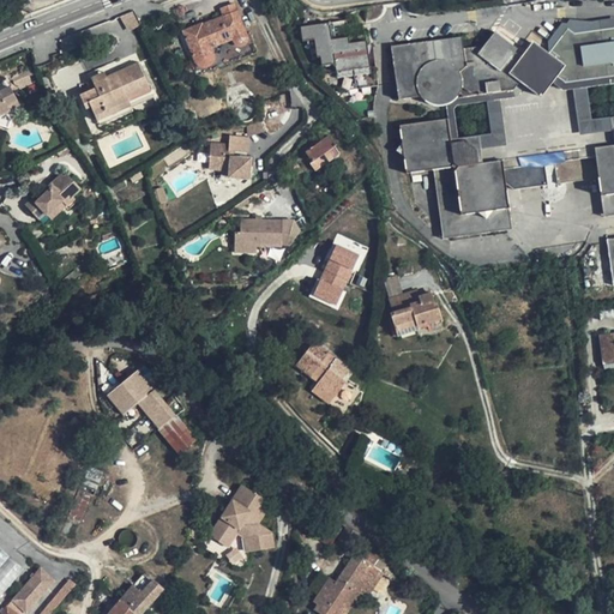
[(238,11),(235,4),(222,10),(224,17),(203,25),(204,28),(185,35),(196,61),(197,64),(199,66),(202,67),(204,67),(206,67),(209,67),(211,65),(212,64),(214,61),(215,59),(215,56),(214,53),(211,48),(233,38),(235,42),(236,44),(238,46),(240,46),(242,46),(244,46),(247,43),(248,41),(248,38),(247,36),(238,11)]
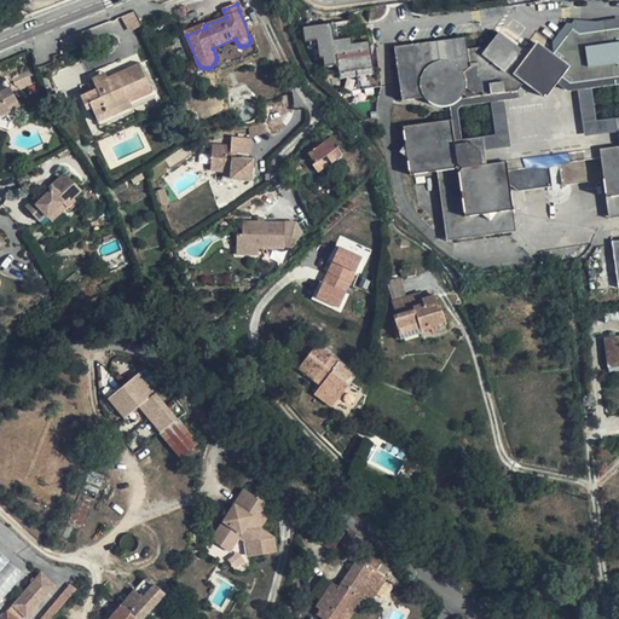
[(574,19),(572,23),(605,27),(605,30),(609,29),(611,23),(574,19)]
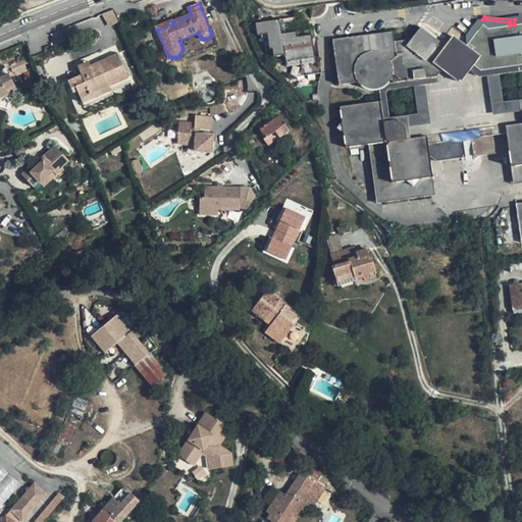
[(282,34),(280,19),(256,22),(258,35),(268,34),(270,49),(273,48),(274,56),(274,63),(281,62),(284,77),(322,72),(319,56),(315,57),(312,35),(311,30),(302,31),(303,36),(292,38),(291,33),(282,34)]
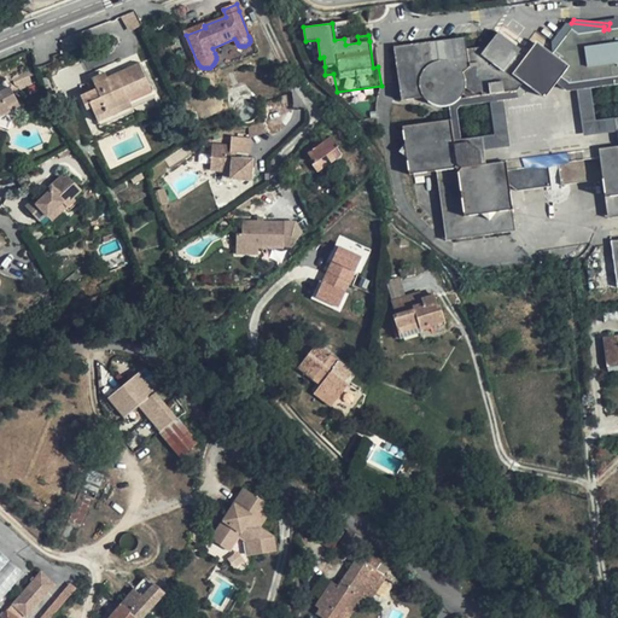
[(604,27),(571,23),(552,45),(553,53),(549,57),(528,60),(525,58),(524,57),(518,52),(522,50),(499,31),(487,46),(467,48),(466,41),(461,38),(398,46),(395,51),(402,100),(414,98),(423,97),(425,98),(426,100),(429,101),(431,104),(435,105),(437,105),(439,106),(443,106),(445,106),(449,105),(454,103),(459,99),(462,94),(465,95),(468,97),(482,95),(517,91),(523,82),(530,87),(522,98),(490,101),(495,135),(482,136),(485,164),(482,164),(481,152),(467,141),(454,144),(450,120),(402,126),(404,144),(398,151),(407,158),(409,175),(437,170),(445,235),(450,239),(511,231),(514,226),(509,184),(518,191),(551,186),(561,185),(602,179),(605,197),(607,214),(612,217),(617,216),(617,117),(616,118),(595,121),(590,88),(567,91),(557,82),(561,76),(569,83),(617,76),(617,28),(608,29),(604,30),(604,27)]
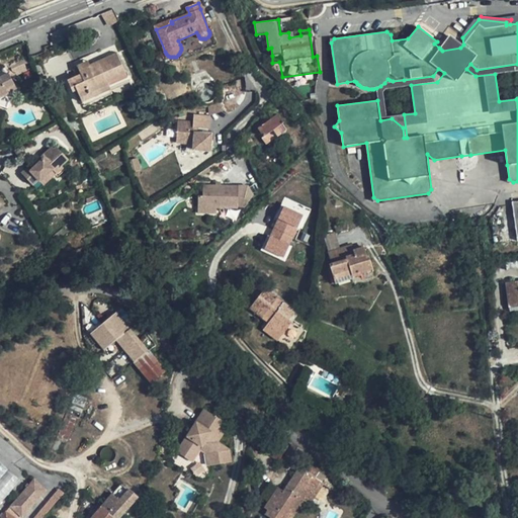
[(462,37),(479,19),(475,19),(462,35),(462,37)]
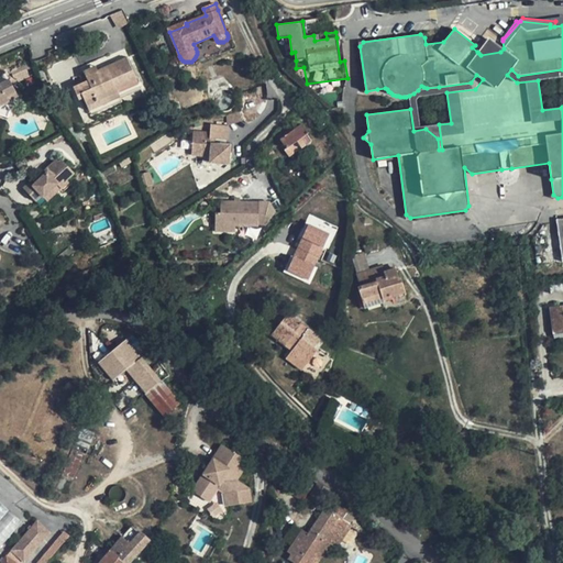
[(186,23),(186,22),(168,29),(169,32),(187,25),(186,23)]
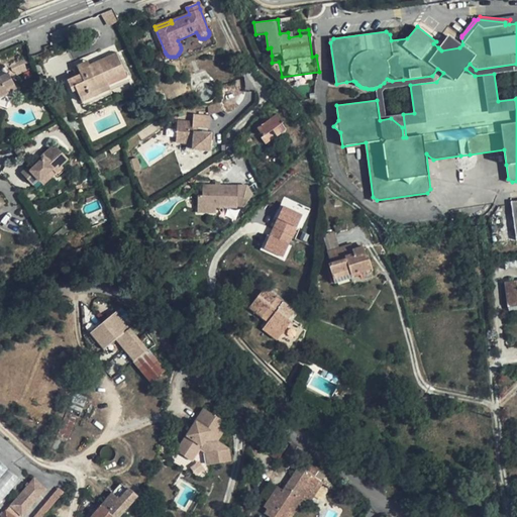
[(214,45),(209,32),(209,34),(208,36),(205,38),(204,38),(202,38),(200,38),(199,37),(198,35),(196,32),(178,40),(180,44),(181,47),(181,49),(180,52),(179,54),(178,55),(176,57),(174,57),(172,57),(170,57),(168,56),(166,54),(170,63),(214,45)]
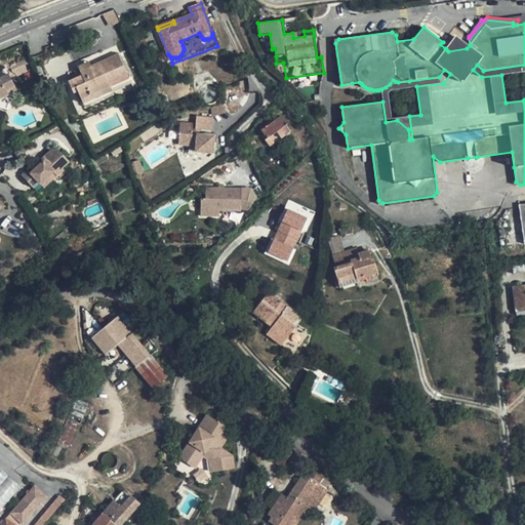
[(462,40),(456,35),(451,42),(446,49),(448,51),(467,48),(470,45),(462,40)]
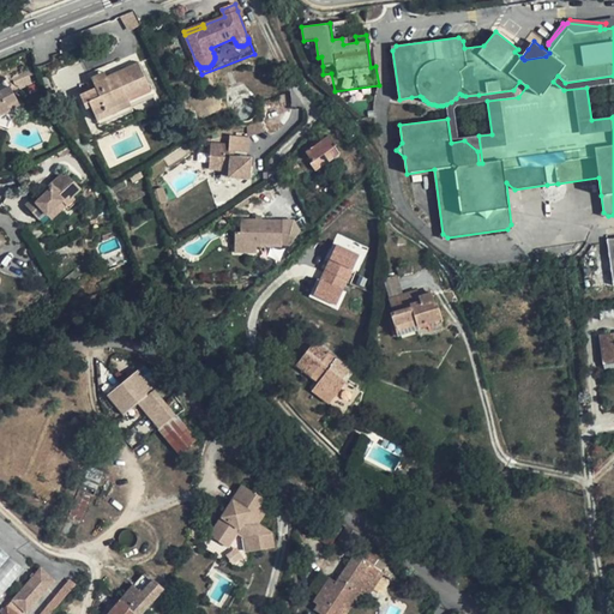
[(154,96),(139,64),(116,73),(94,83),(95,84),(96,88),(80,95),(86,108),(91,107),(97,121),(131,106),(131,107),(132,107),(154,96)]
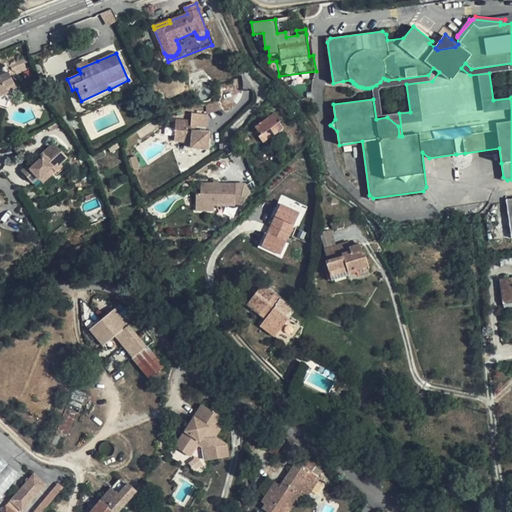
[(97,61),(95,56),(76,65),(78,69),(97,61)]
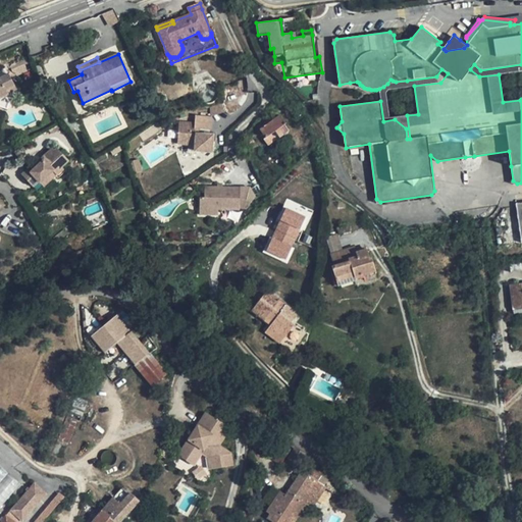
[(82,74),(81,71),(67,77),(68,81),(82,74)]
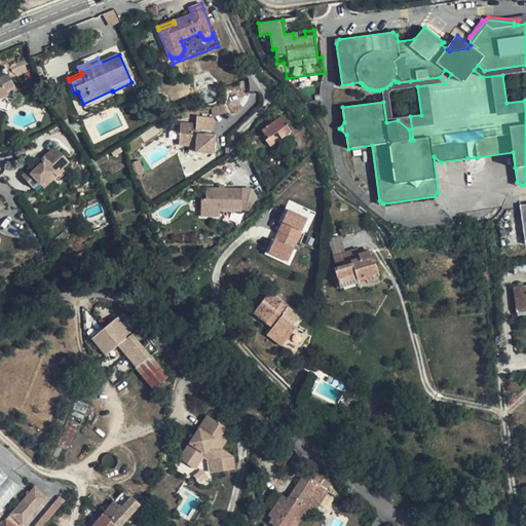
[(17,90),(9,75),(0,79),(0,107),(7,110),(11,99),(8,95),(17,90)]
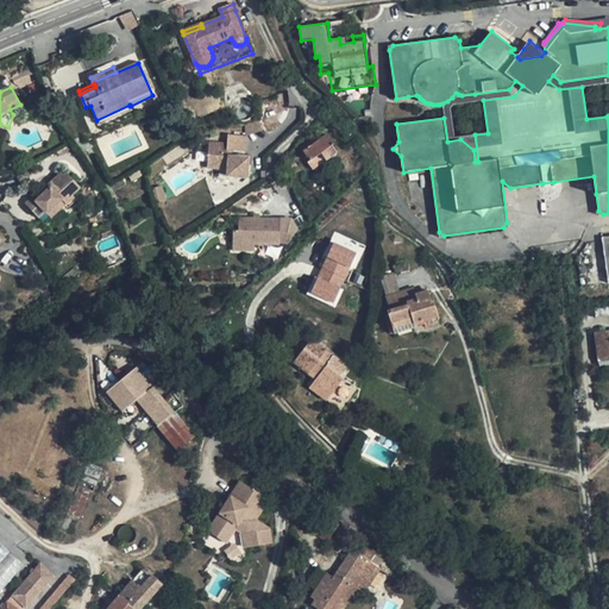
[(264,113),(238,126),(242,135),(268,120),(264,113)]
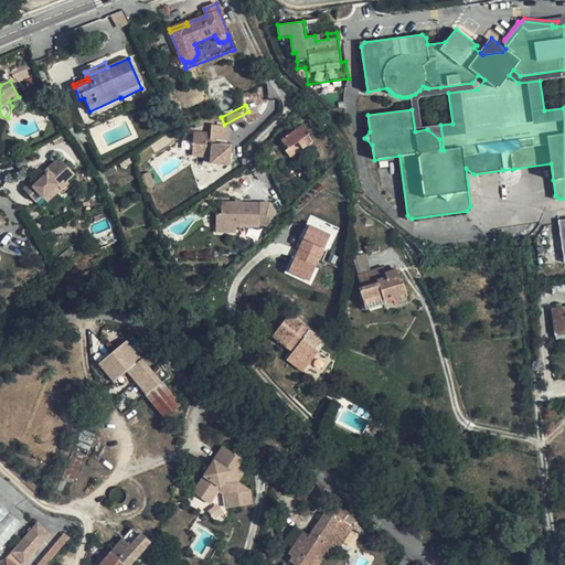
[(224,125),(206,125),(206,132),(191,132),(191,156),(211,156),(211,162),(228,162),(228,145),(224,145),(210,145),(206,141),(206,138),(224,138),(224,125)]
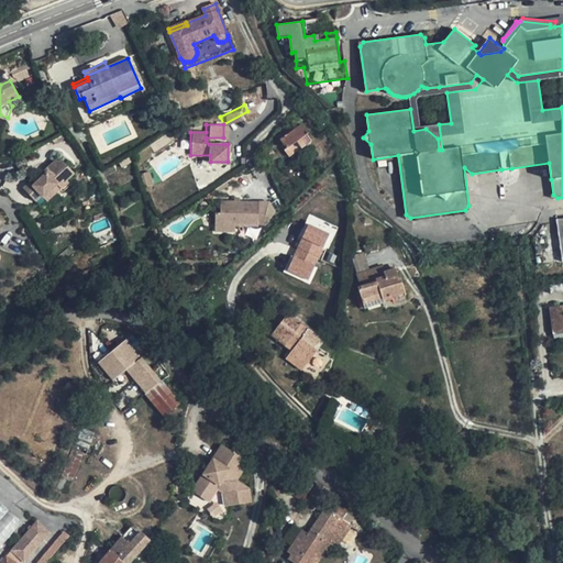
[(309,133),(302,124),(280,140),(286,146),(287,148),(285,150),(289,157),(302,148),(307,145),(301,138),(309,133)]
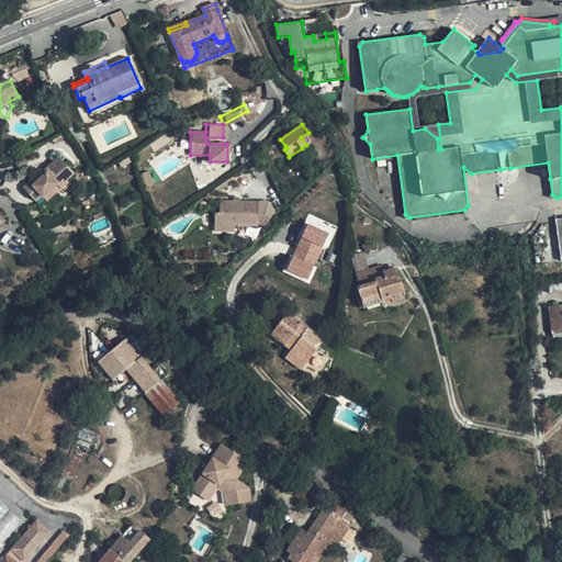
[(131,161),(130,156),(120,161),(121,167),(131,161)]
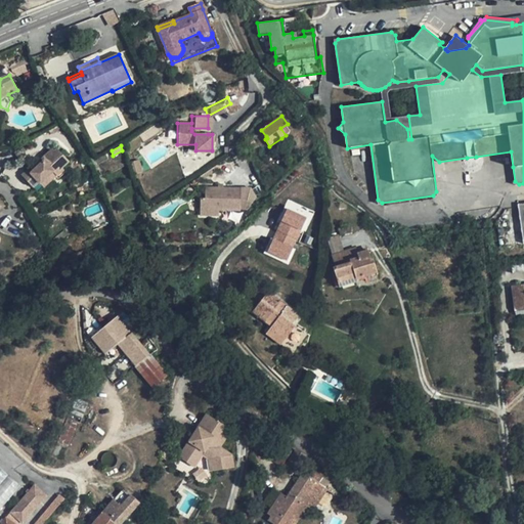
[(69,161),(57,148),(55,150),(53,149),(45,157),(47,159),(44,161),(31,173),(28,170),(22,175),(34,187),(39,182),(41,183),(53,172),(57,176),(63,170),(62,168),(69,161)]
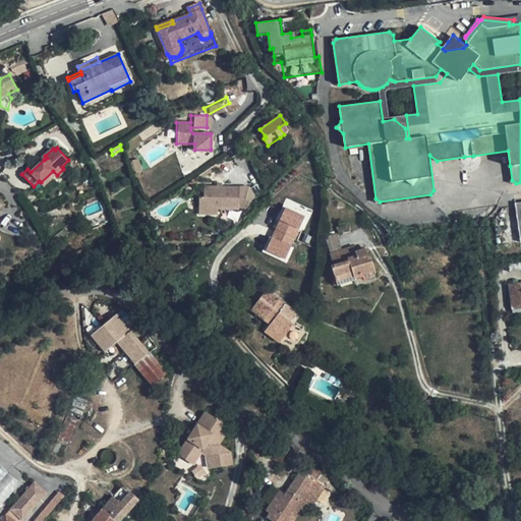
[(136,159),(127,162),(131,174),(140,171),(136,159)]
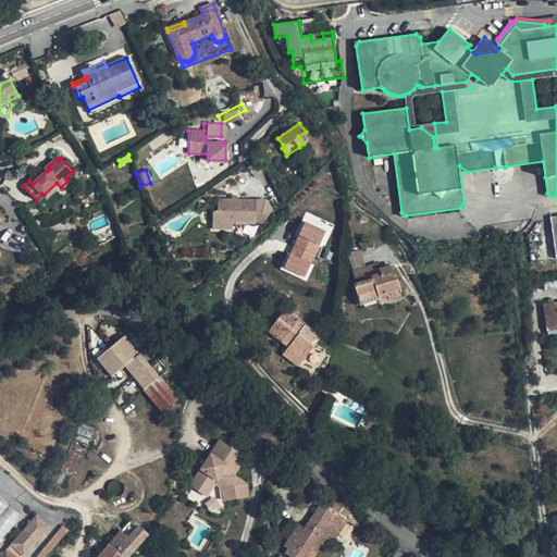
[(234,223),(257,222),(256,199),(218,200),(219,211),(213,211),(213,223),(234,223)]
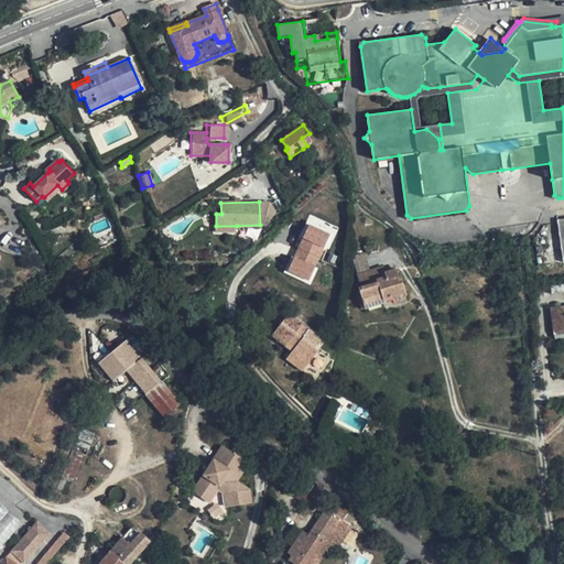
[(286,273),(311,283),(335,227),(311,216),(286,273)]
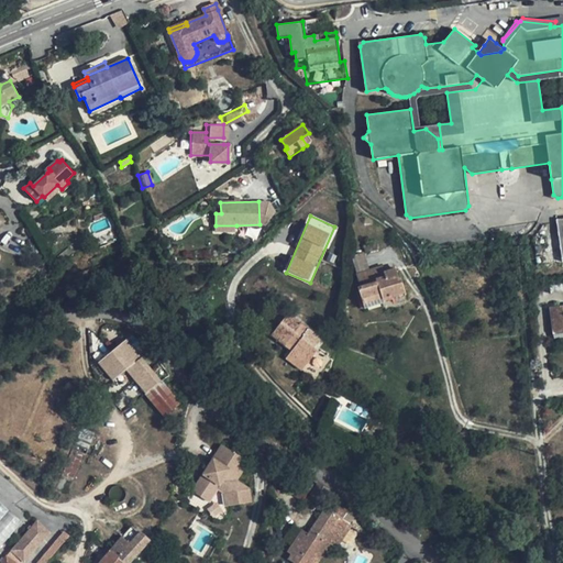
[(384,272),(382,265),(356,273),(360,286),(377,280),(376,278),(385,275),(384,272)]
